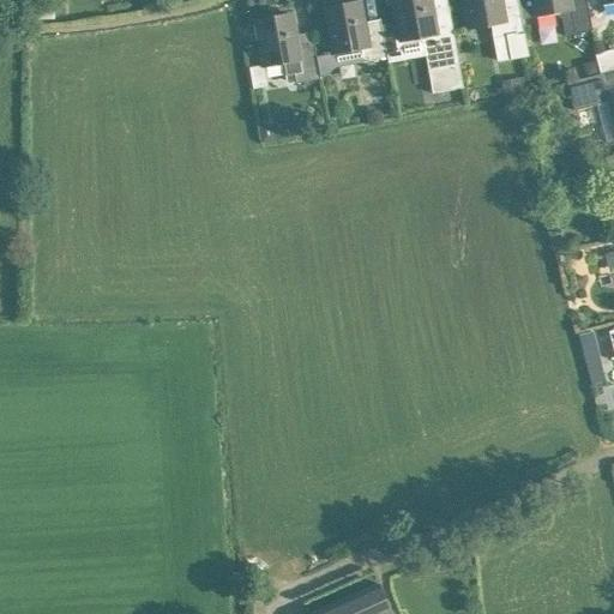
[(433,16),(432,10),(429,0),(393,0),(402,42),(422,38),(428,70),(458,65),(450,12),(433,16)]
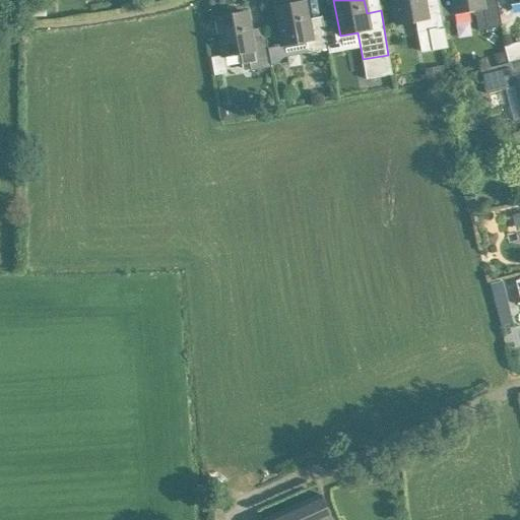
[(441,15),(438,0),(424,3),(423,0),(392,0),(397,24),(415,21),(417,33),(428,30),(431,53),(448,50),(444,27),(441,15)]
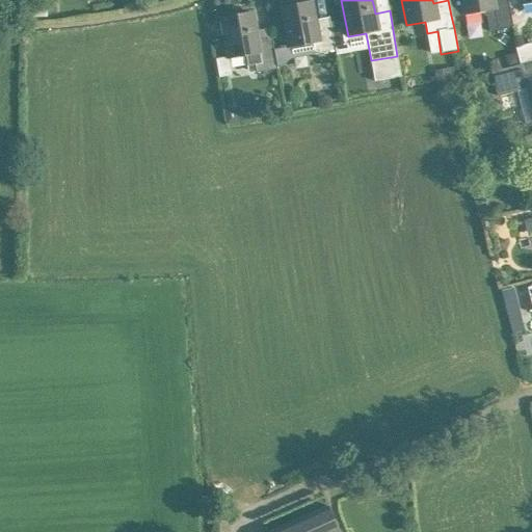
[(512,27),(507,0),(448,0),(451,16),(463,14),(463,15),(477,12),(487,19),(489,31),(512,27)]
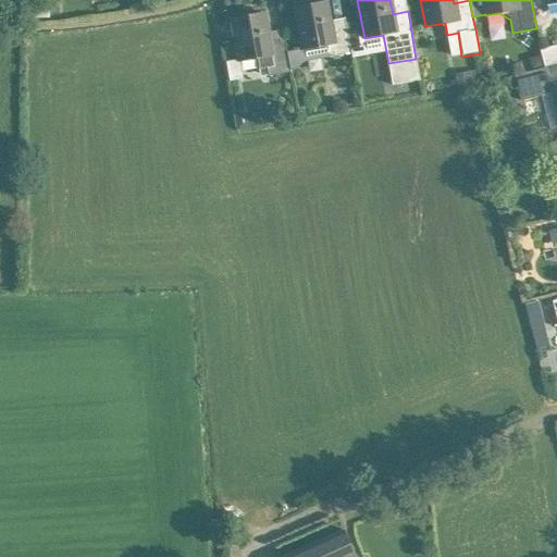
[(48,1),(36,1),(36,17),(48,17),(48,1)]
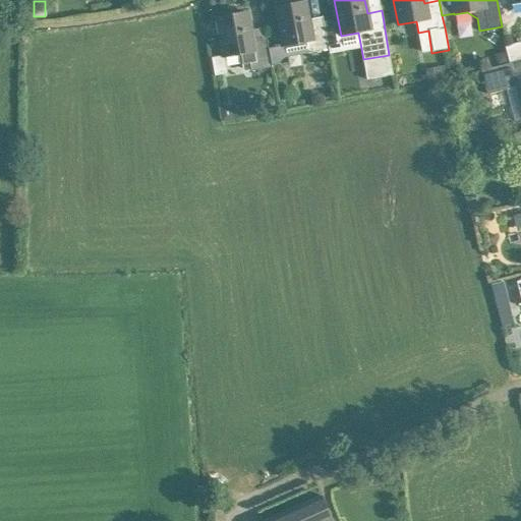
[(308,24),(307,19),(305,1),(275,6),(282,46),(305,42),(307,53),(329,49),(328,45),(323,22),(308,24)]
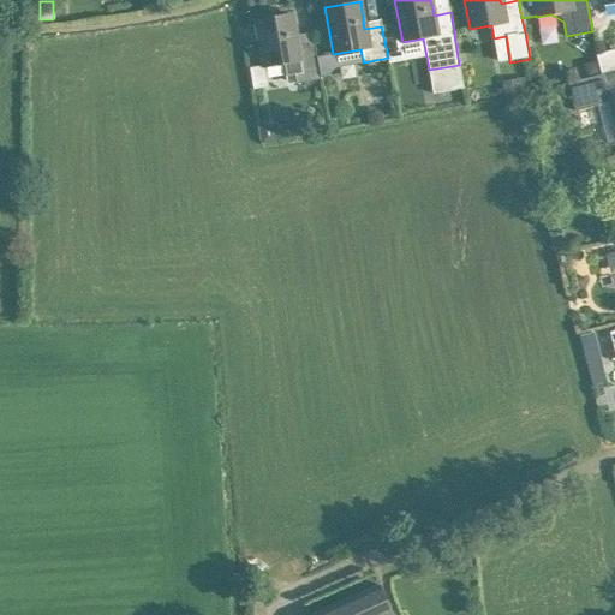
[(287,75),(294,73),(296,84),(321,79),(314,39),(296,41),(291,13),(256,21),(264,67),(285,64),(287,75)]
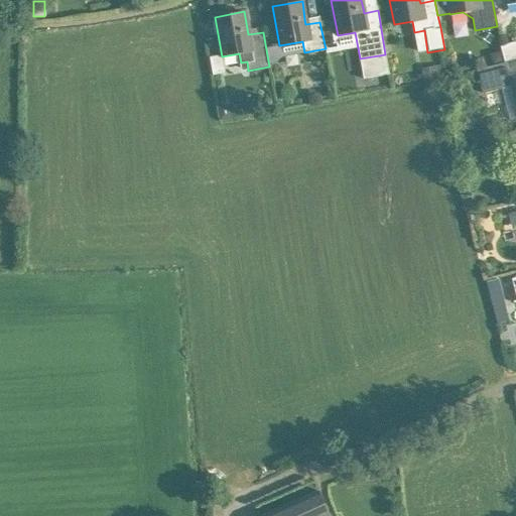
[(329,20),(319,22),(325,44),(333,43),(329,20)]
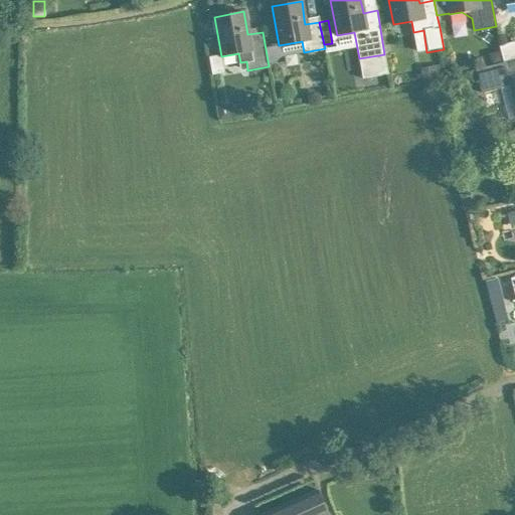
[(514,40),(499,45),(503,62),(514,58),(514,40)]
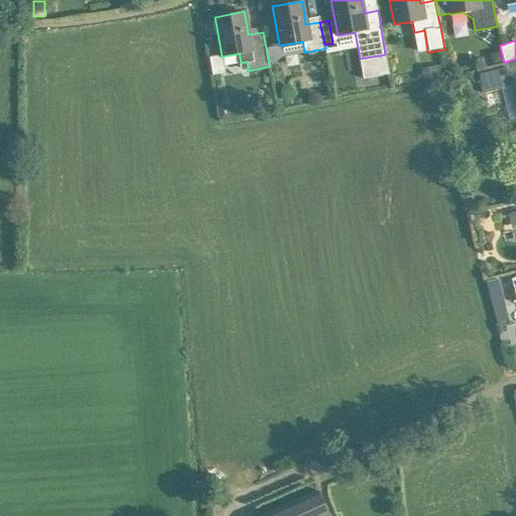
[(515,58),(504,62),(477,70),(483,93),(513,85),(515,97),(515,58)]
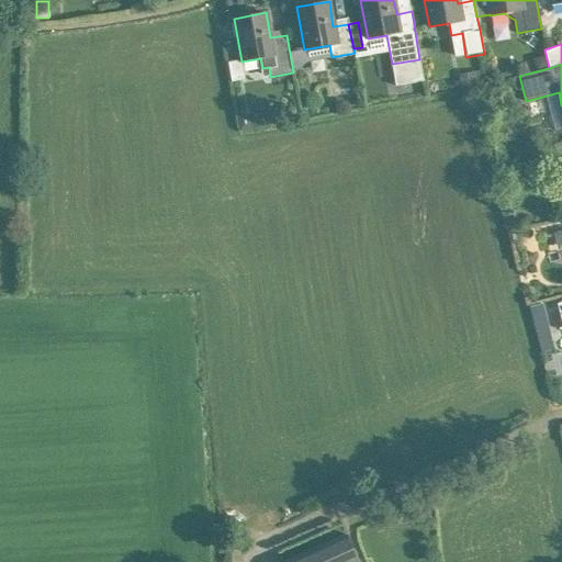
[(249,116),(237,119),(239,131),(251,128),(249,116)]
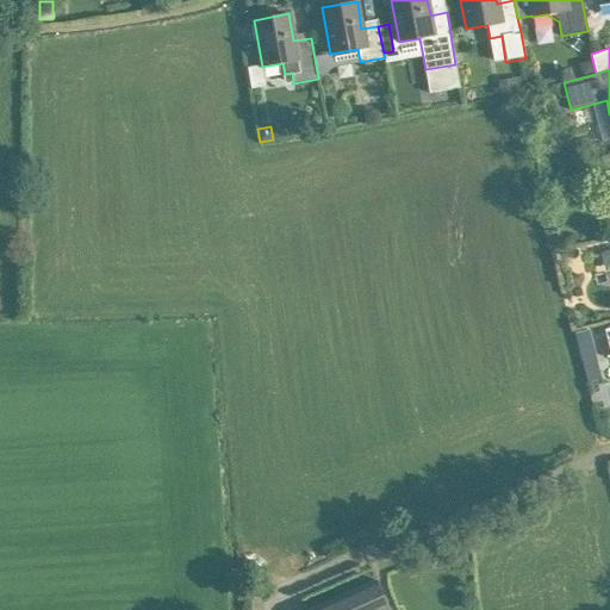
[(551,238),(553,251),(565,248),(562,236),(551,238)]
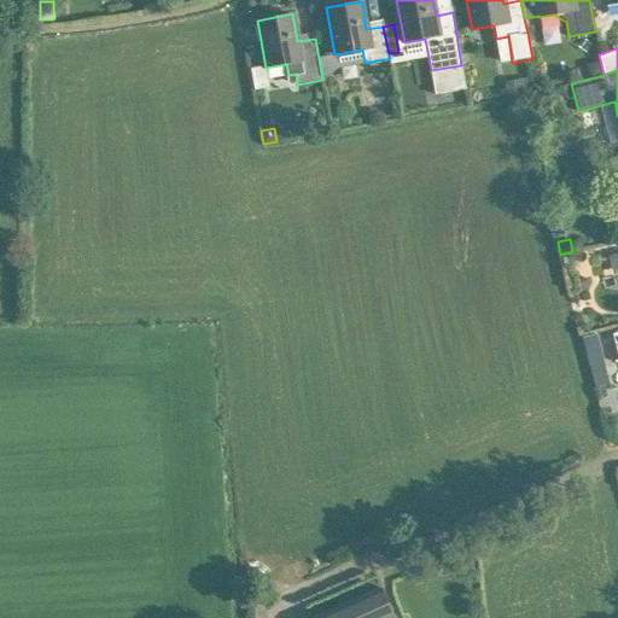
[(588,367),(594,391),(616,385),(610,362),(588,367)]
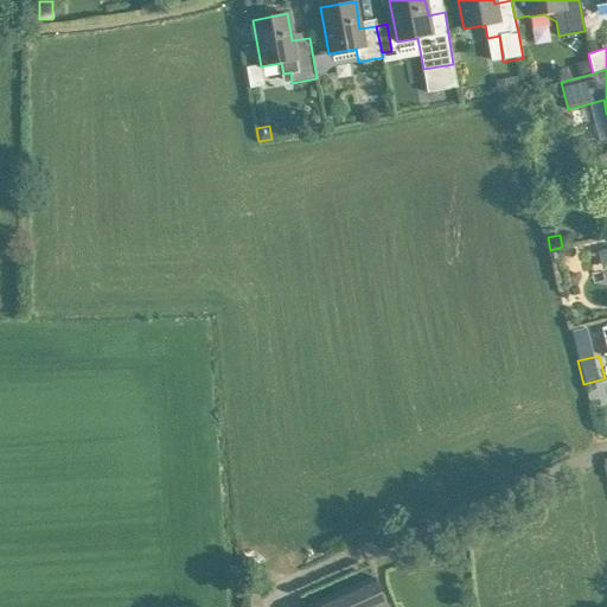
[(306,606),(387,606),(388,606),(374,577),(306,606)]
